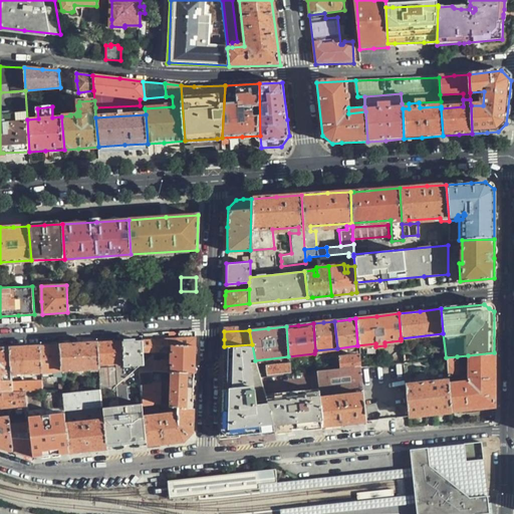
[(164,339),(143,341),(144,351),(158,351),(162,349),(167,347),(172,347),(194,346),(195,331),(179,331),(179,338),(164,339)]
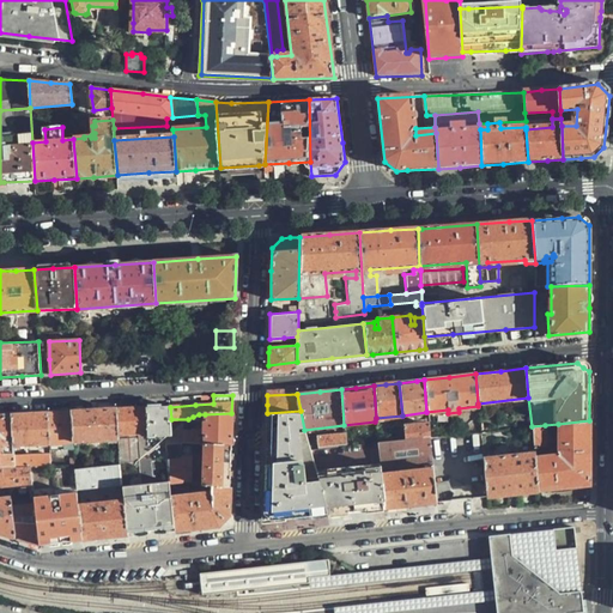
[(131,408),(116,410),(117,441),(119,466),(133,463),(137,461),(146,451),(146,407),(131,408)]
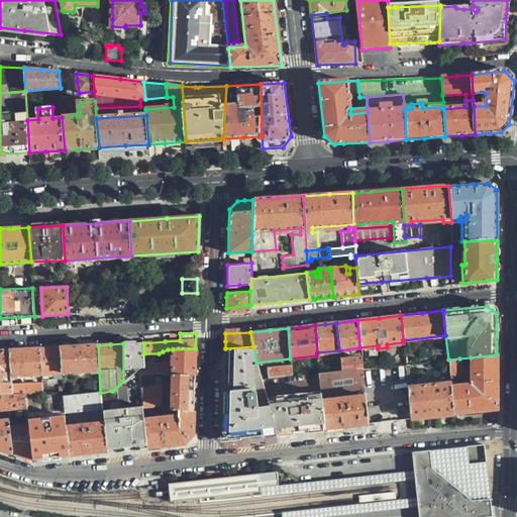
[(139,343),(123,343),(123,381),(138,369),(139,376),(153,374),(153,363),(153,357),(145,364),(144,353),(143,343),(139,343)]
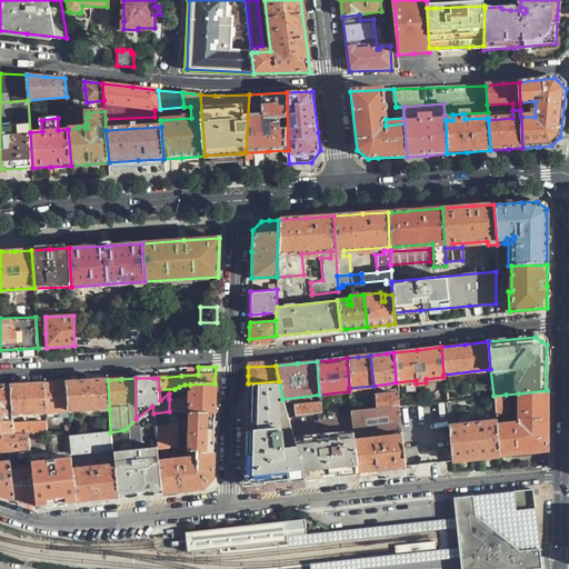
[(87,381),(66,382),(68,412),(109,409),(108,380),(87,381)]
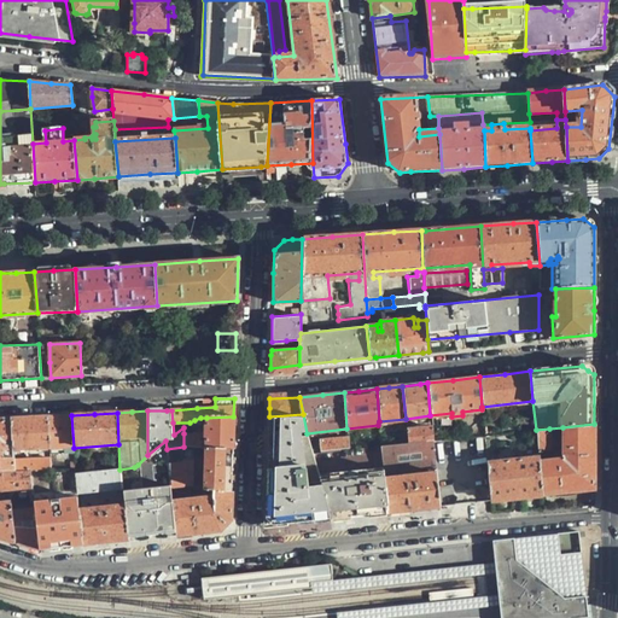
[(303,414),(269,417),(267,497),(267,513),(278,523),(328,518),(312,453),(307,433),(303,414)]
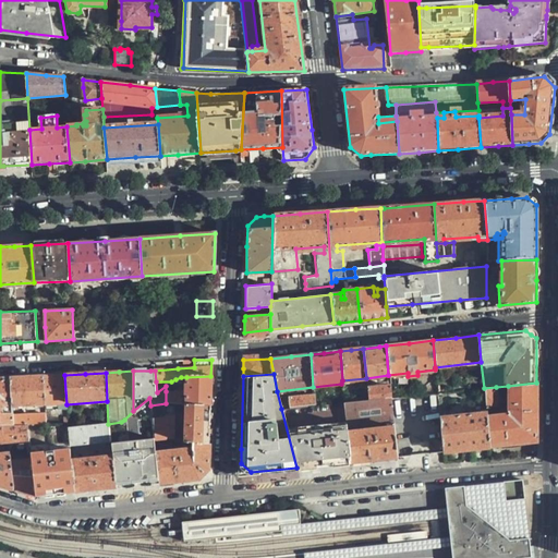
[(60,375),(44,376),(44,404),(44,410),(67,409),(67,404),(64,375),(60,375)]
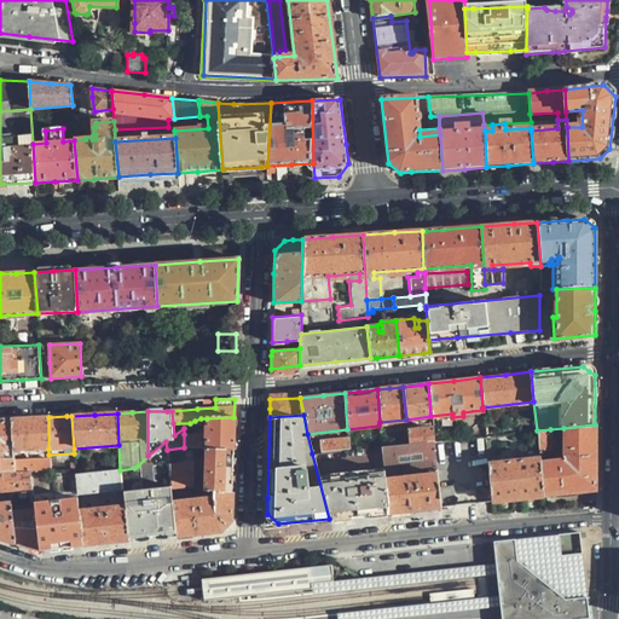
[(30,418),(12,420),(15,451),(48,449),(48,417),(30,418)]
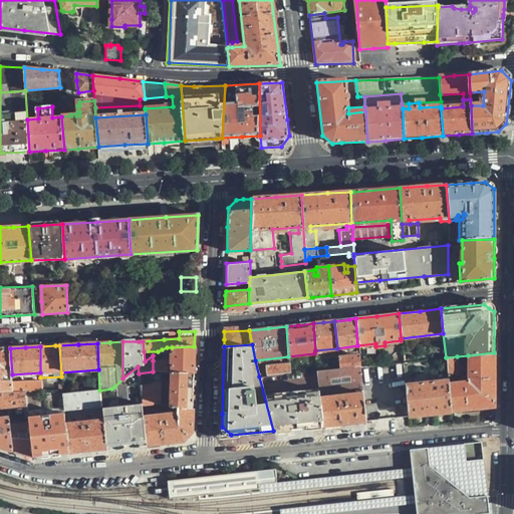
[(194,360),(194,346),(172,347),(172,357),(170,357),(170,363),(167,362),(167,360),(153,360),(153,371),(171,372),(194,372),(194,360)]
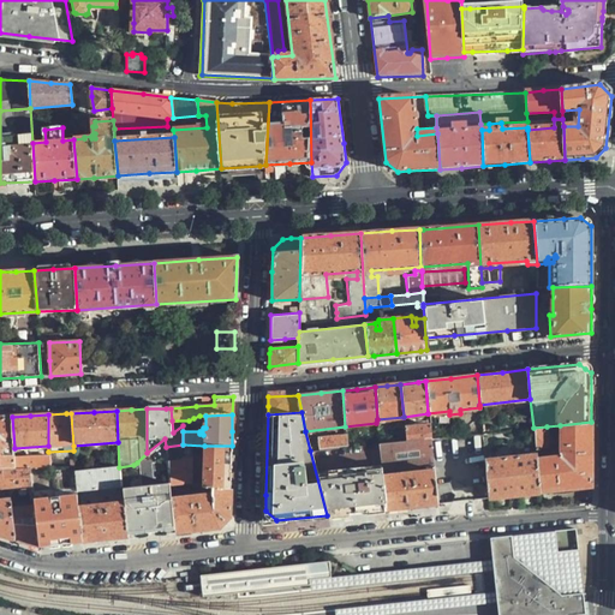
[(0,417),(0,466),(9,467),(16,467),(16,458),(15,448),(12,417),(0,417)]
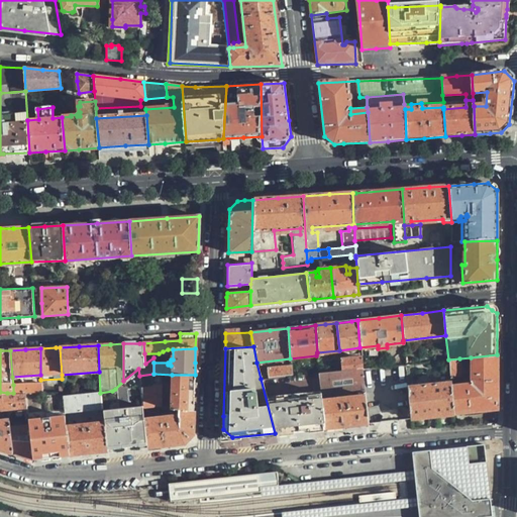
[(497,385),(497,354),(471,357),(472,384),(450,386),(452,415),(497,410),(497,385)]
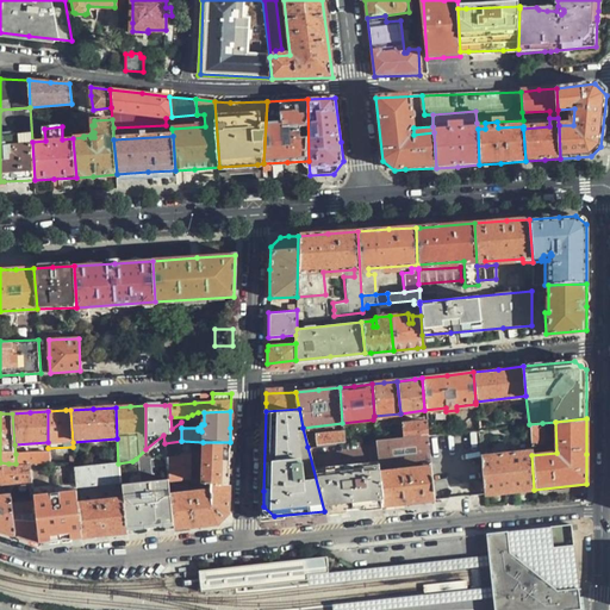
[(402,437),(428,435),(427,422),(400,423),(402,437)]
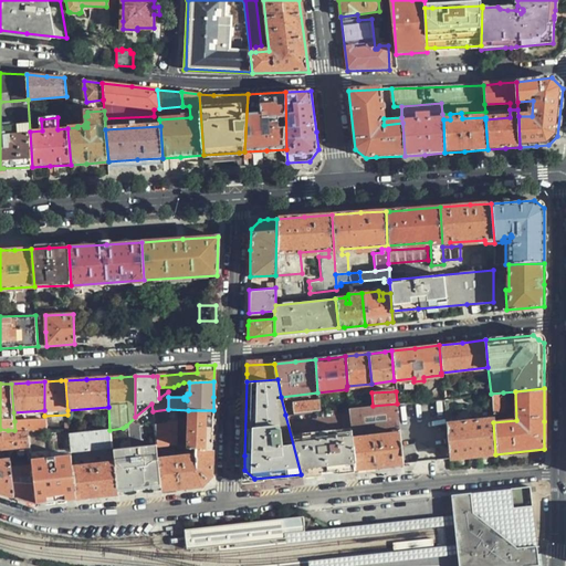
[(491,394),(492,412),(504,411),(503,392),(491,394)]
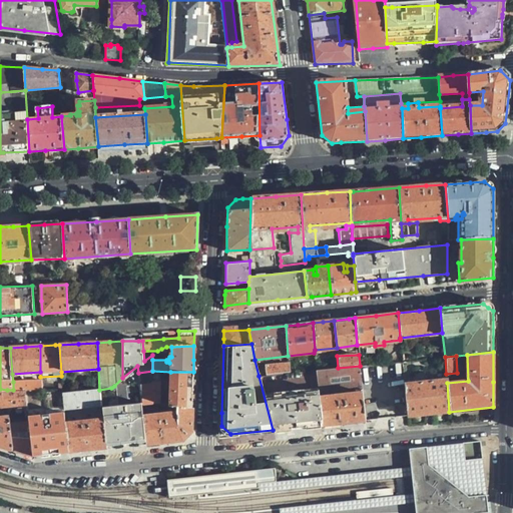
[(290,373),(289,363),(260,367),(261,375),(290,373)]
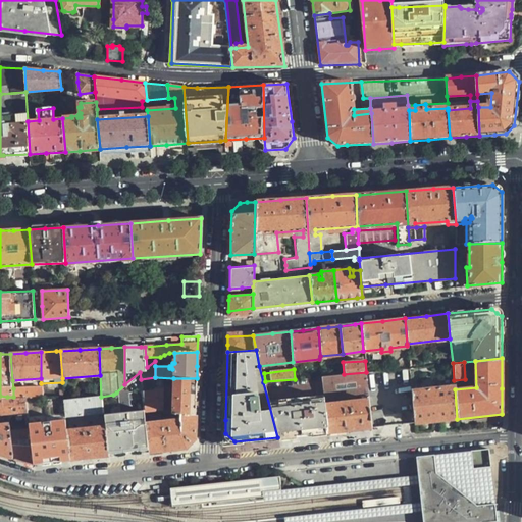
[(350,430),(372,427),(366,372),(344,374),(321,376),(326,432),(350,430)]
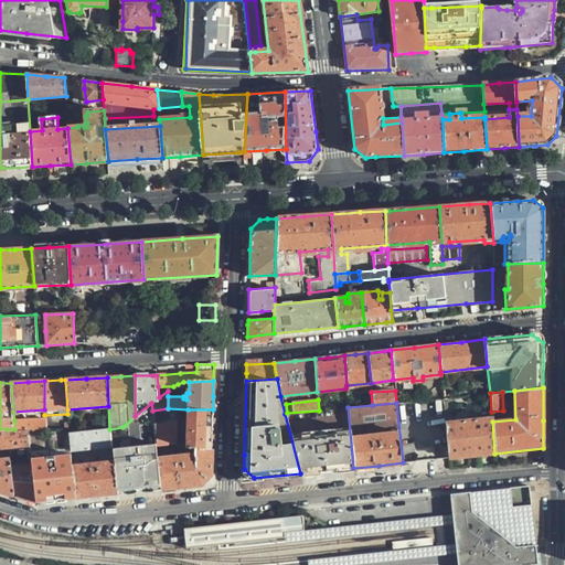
[(326,471),(353,468),(348,407),(319,411),(287,413),(285,414),(300,473),(326,471)]
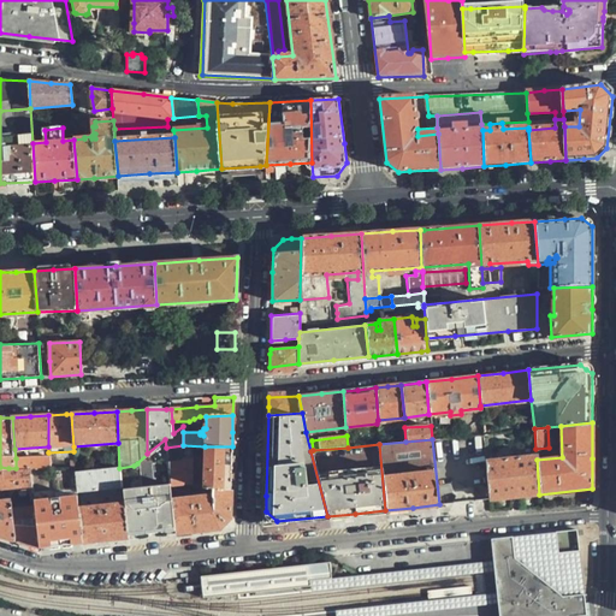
[(183,445),(166,448),(167,461),(183,460),(183,445)]
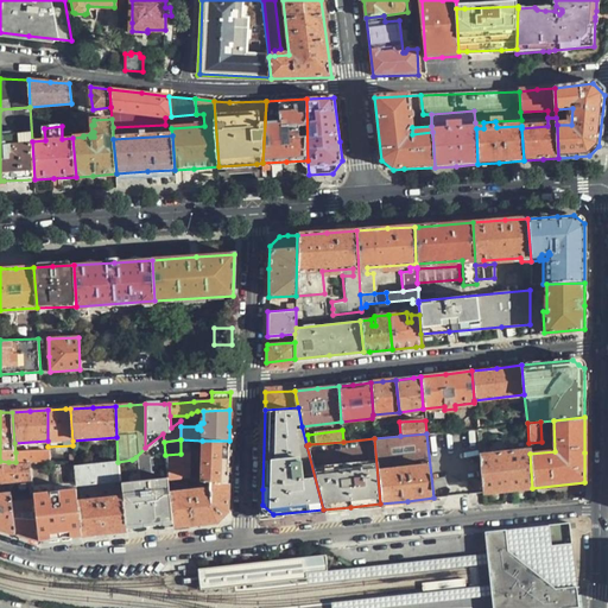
[(209,482),(228,483),(228,462),(229,441),(202,441),(202,482),(209,482)]
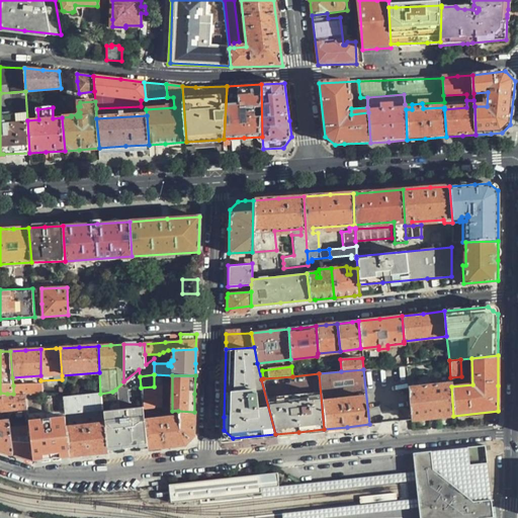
[(25,393),(41,393),(40,383),(13,385),(13,394),(25,393)]
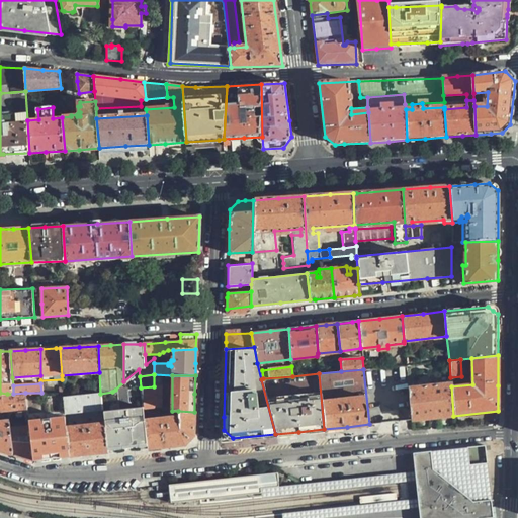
[(433,418),(453,416),(451,386),(451,383),(409,387),(411,420),(433,418)]
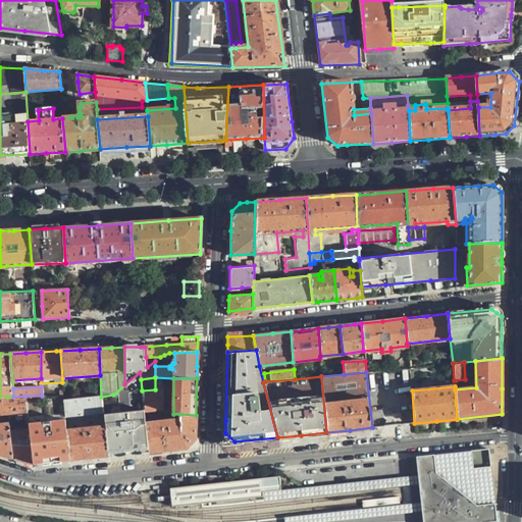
[(163,388),(155,389),(142,390),(144,408),(144,410),(163,408),(163,388)]
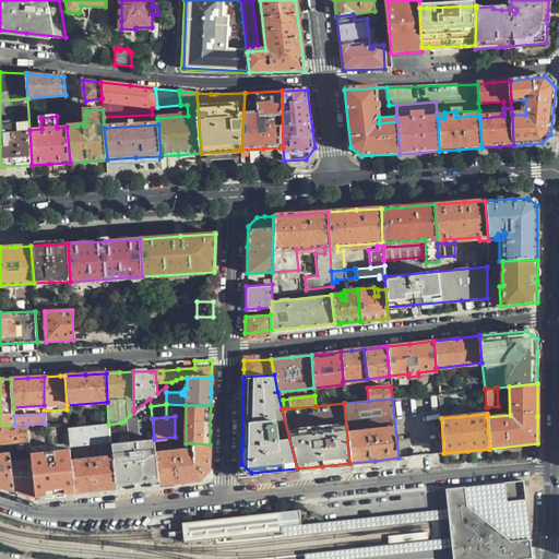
[(126,440),(125,420),(121,423),(108,425),(110,442),(111,455),(116,486),(138,483),(157,482),(156,453),(155,441),(127,444),(126,440)]
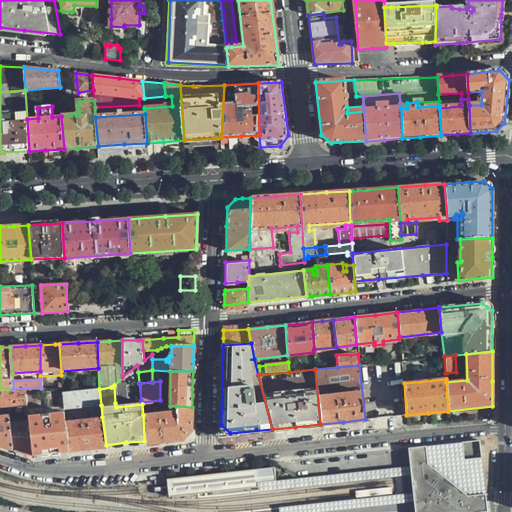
[(26,406),(25,388),(13,389),(7,389),(8,406),(26,406)]
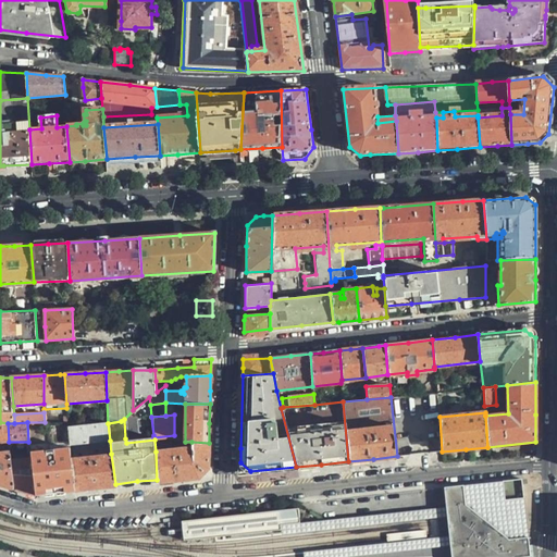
[(110,441),(108,423),(67,428),(70,446),(110,441)]
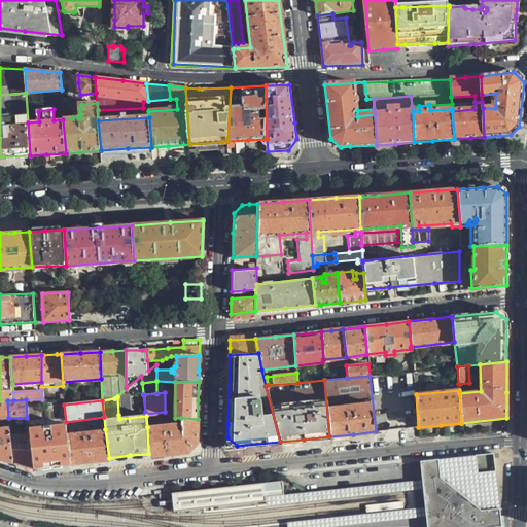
[(198,423),(198,419),(181,418),(181,423),(147,427),(148,454),(149,457),(171,454),(186,453),(197,443),(198,423)]
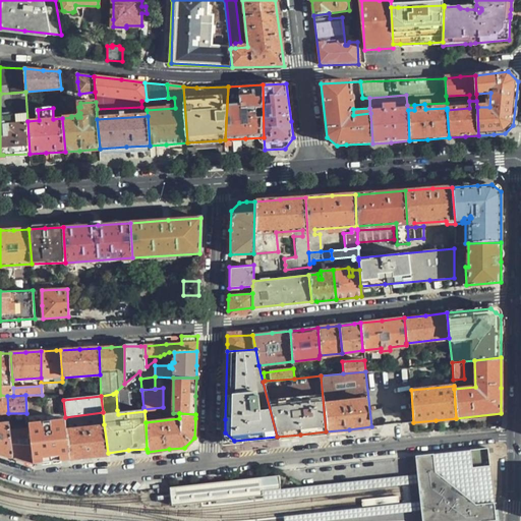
[(66,429),(65,421),(52,422),(52,421),(43,422),(43,423),(29,425),(30,430),(33,463),(52,461),(70,459),(66,429)]
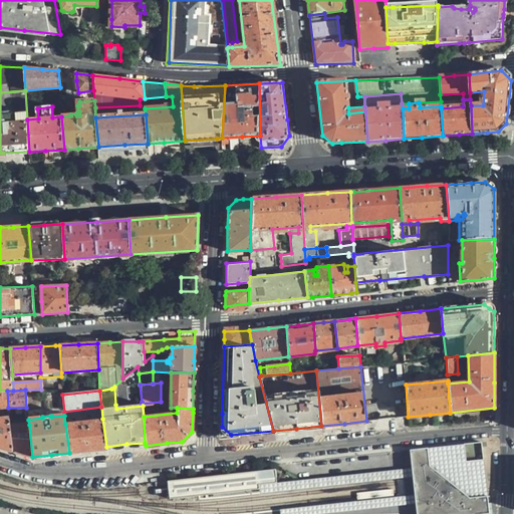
[(0,445),(13,450),(10,426),(9,418),(0,418),(0,445)]
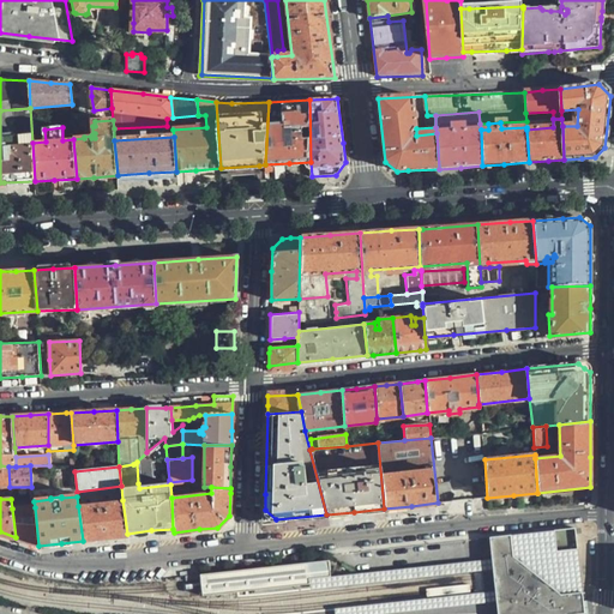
[(78,506),(83,541),(107,539),(128,537),(127,534),(122,500),(78,506)]
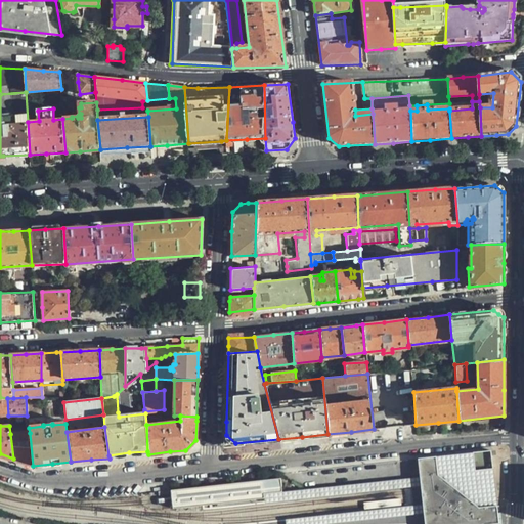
[(24,463),(33,466),(30,433),(10,434),(13,459),(24,463)]
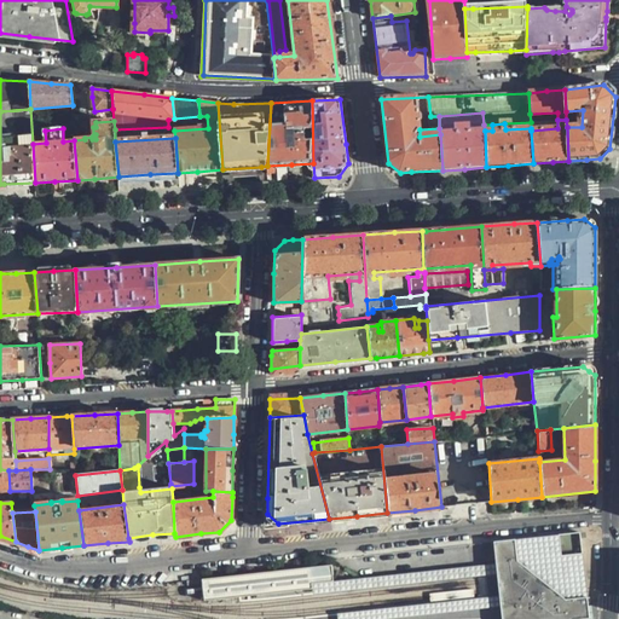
[(566,533),(493,542),(493,543),(496,565),(497,576),(499,596),(501,607),(501,618),(590,618),(586,584),(583,554),(580,532),(566,533)]
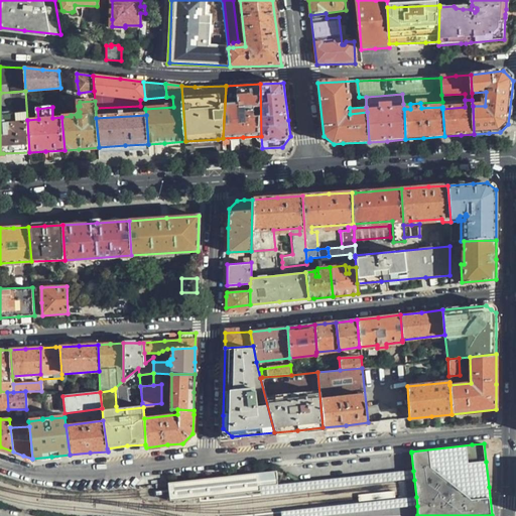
[(414,480),(413,471),(302,482),(278,485),(260,487),(261,491),(261,496),(414,480)]
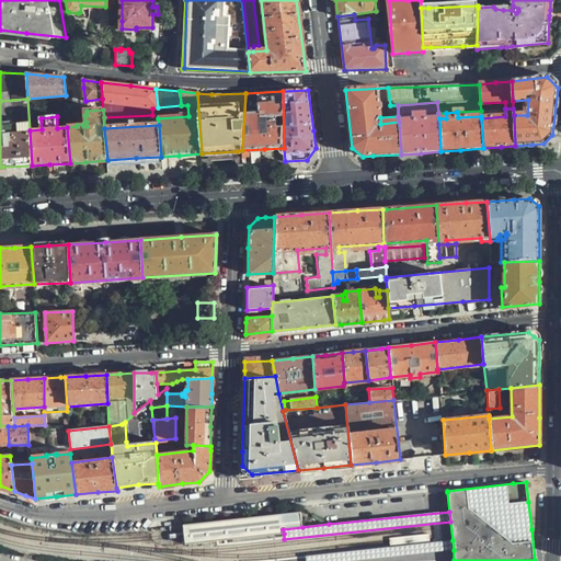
[(300,513),(183,525),(184,535),(185,545),(217,541),(284,534),(283,529),(302,527),(300,513)]
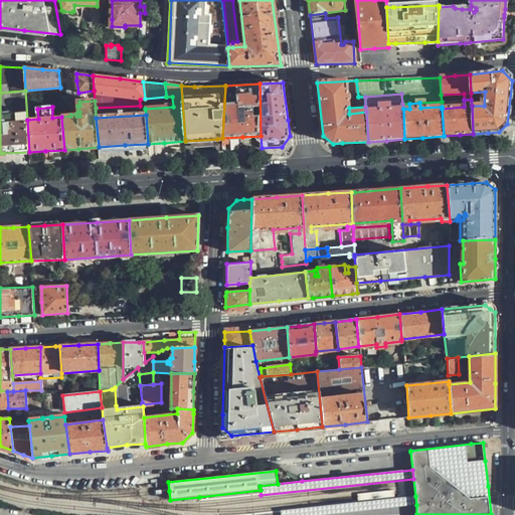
[(281,514),(328,514),(416,505),(415,496),(281,511),(281,514)]
